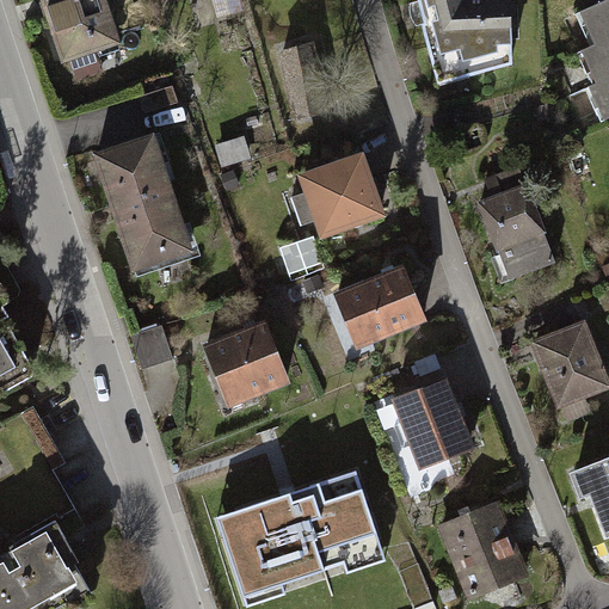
[(41,0),(61,62),(121,43),(106,0),(41,0)]
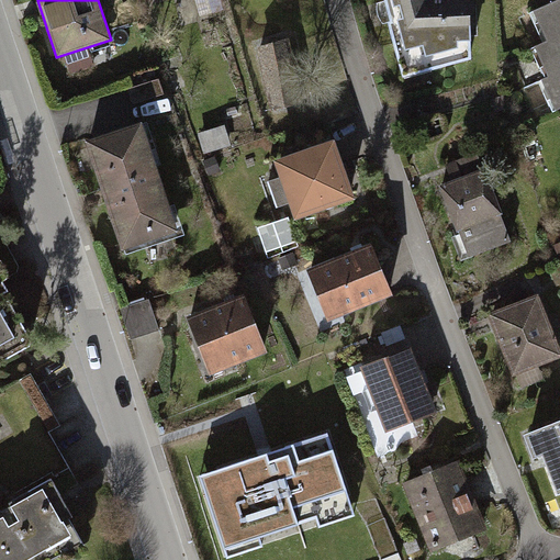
[(385,0),(404,75),(470,57),(469,0),(385,0)]
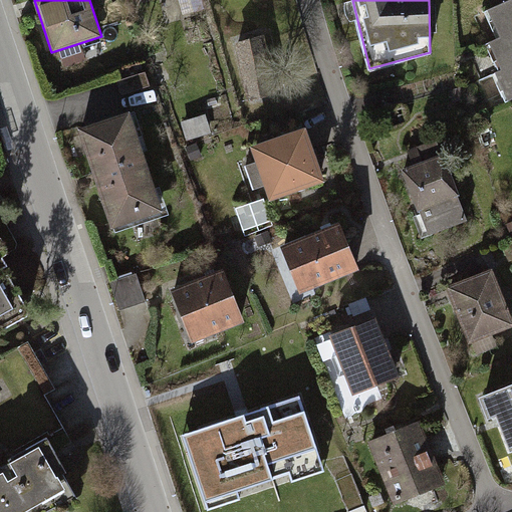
[(507,0),(489,9),(501,35),(511,31),(511,0),(507,0)]
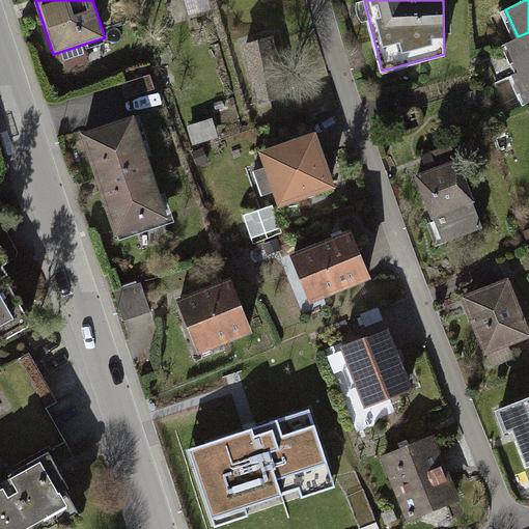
[(506,42),(520,71),(528,66),(528,32),(518,36),(506,42)]
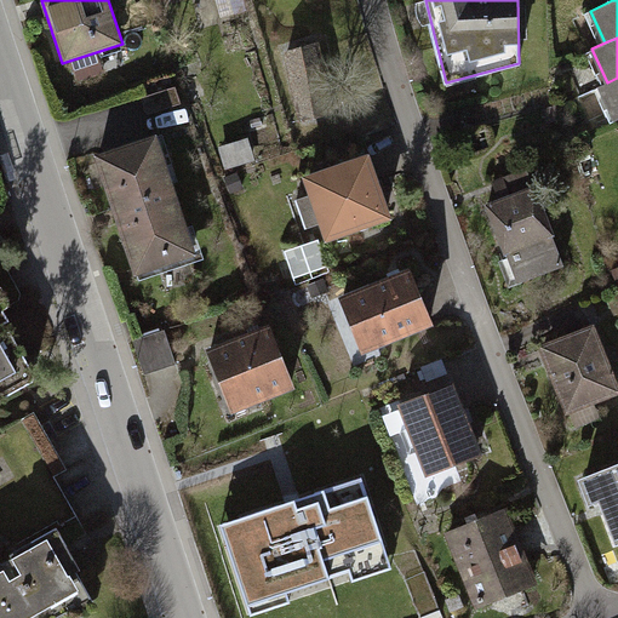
[(319,43),(285,51),(302,119),(336,112),(319,43)]
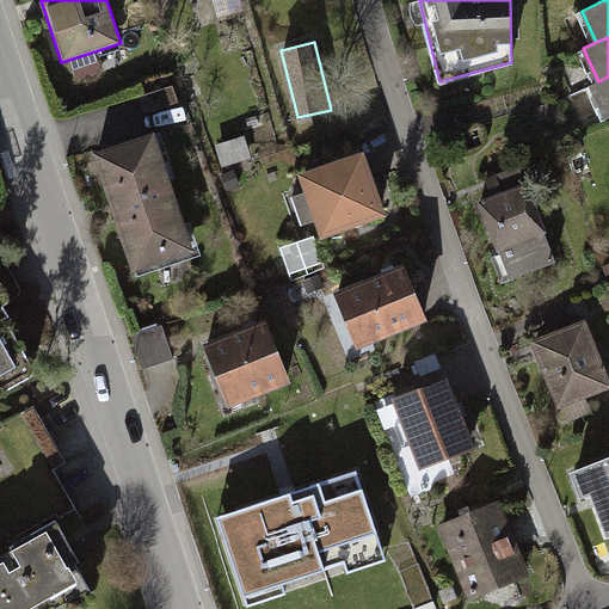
[(608,77),(598,81),(590,86),(604,120),(608,117),(608,77)]
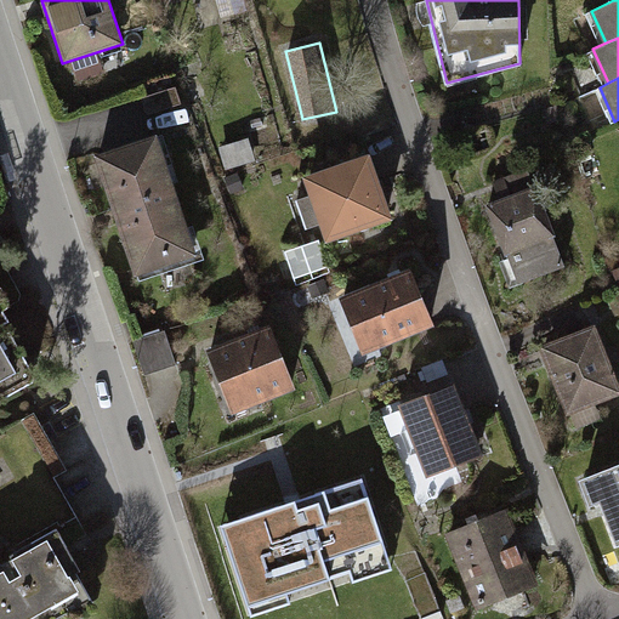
[(176,85),(142,96),(148,113),(182,102),(176,85)]
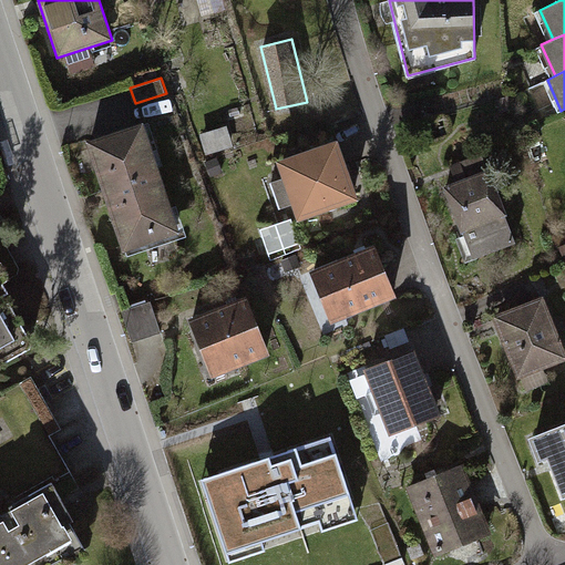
[(140,123),(84,141),(122,252),(177,233),(140,123)]
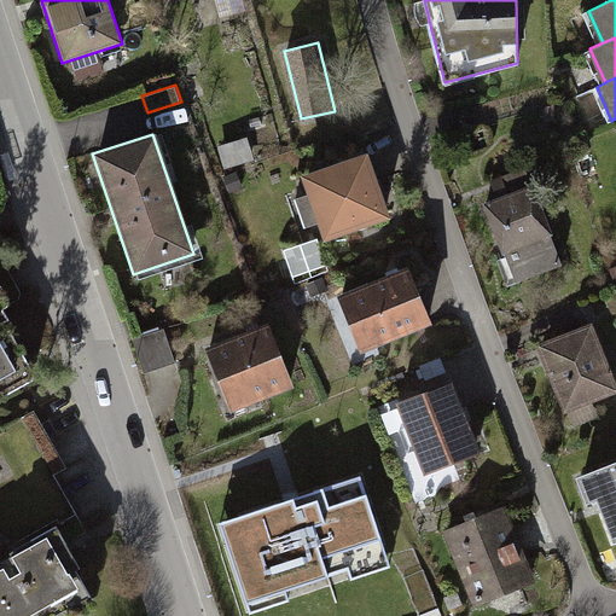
[(372,158),(311,179),(333,245),(395,224),(372,158)]
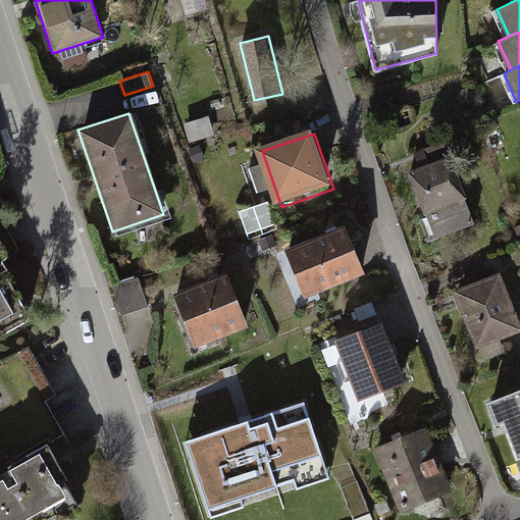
[(420,167),(410,171),(435,237),(475,220),(444,140),(414,151),(420,167)]
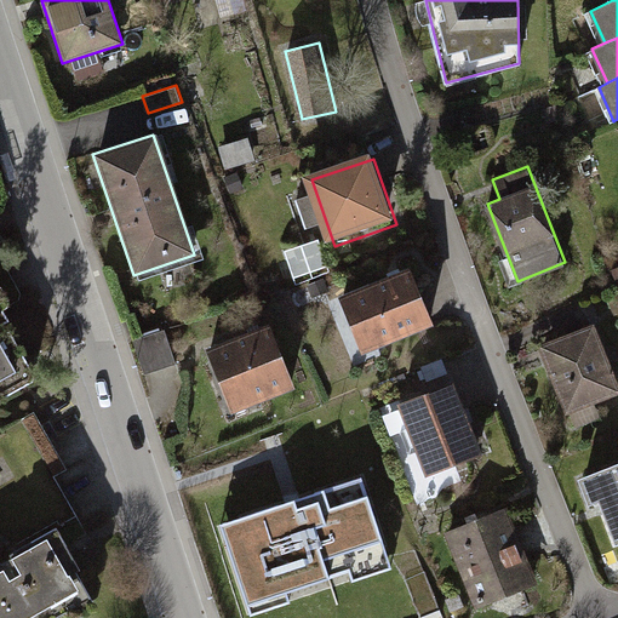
[(325,238),(290,249),(299,276),(333,265),(325,238)]
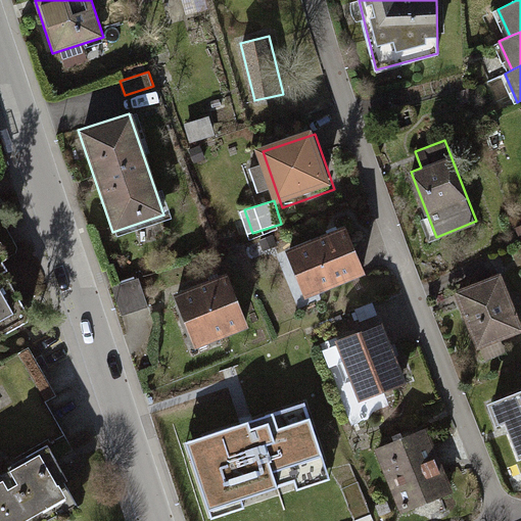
[(345,227),(284,252),(303,299),(365,274),(345,227)]
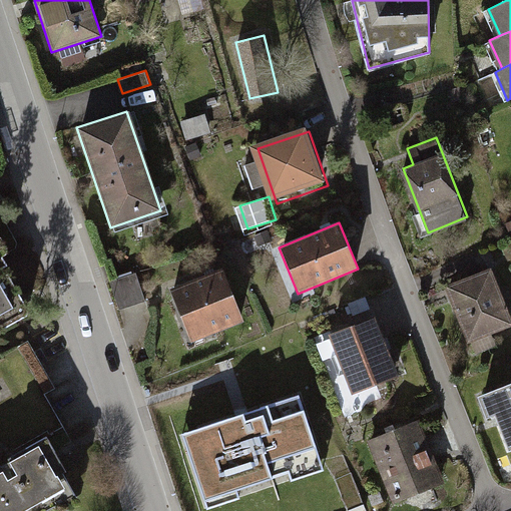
[(3,224),(0,225),(0,353),(54,327),(3,224)]
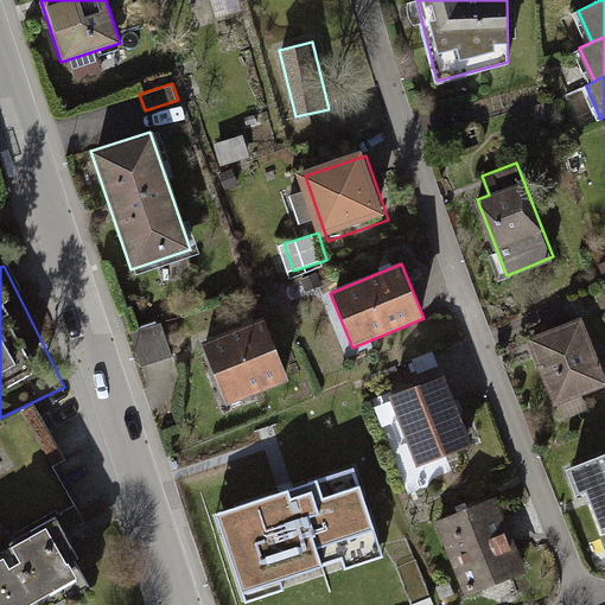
[(262,317),(199,342),(224,405),(287,380),(262,317)]
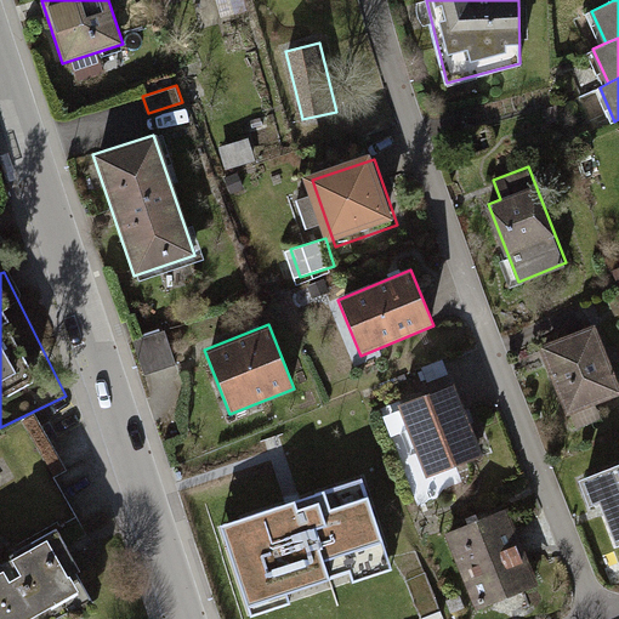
[(618,385),(595,325),(543,346),(571,414),(618,395),(618,385)]
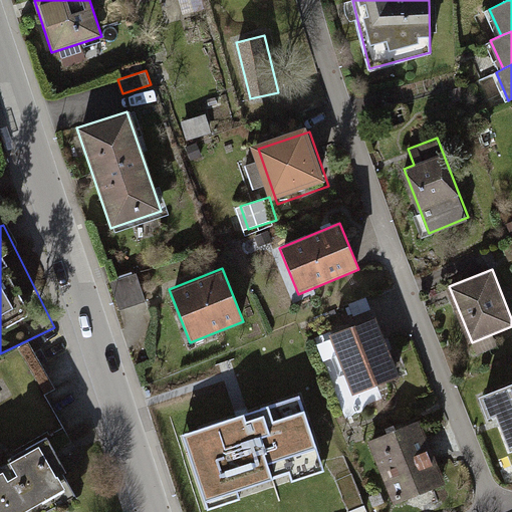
[(373,318),(328,336),(351,395),(397,376),(373,318)]
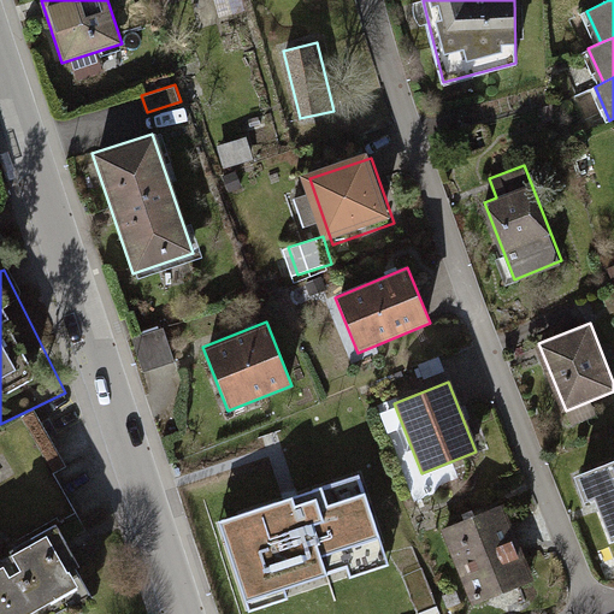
[(613,462),(588,473),(613,537),(613,462)]
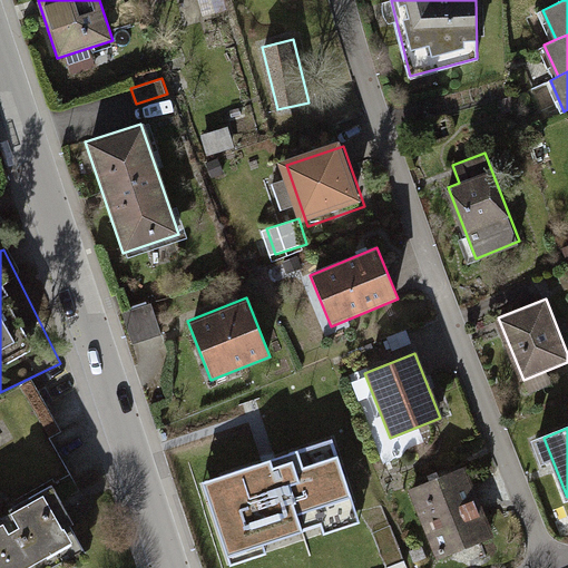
[(335,432),(206,475),(229,546),(359,503),(335,432)]
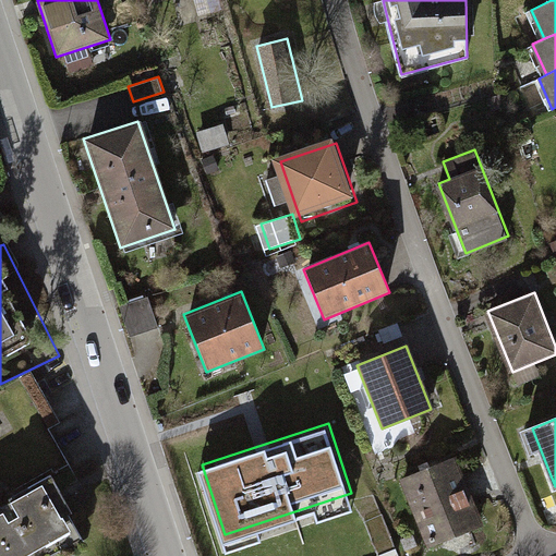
[(455,457),(400,479),(430,547),(483,524),(455,457)]
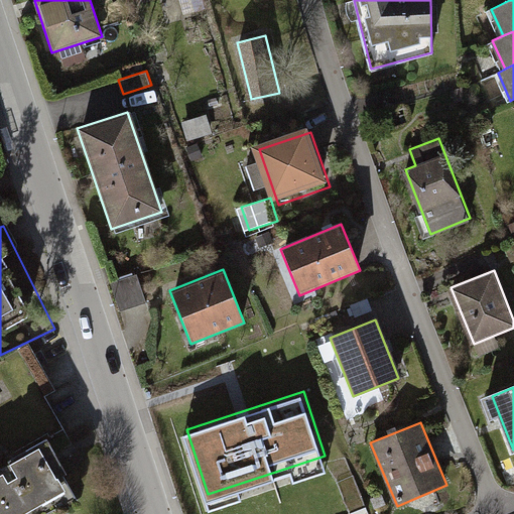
[(65,444),(0,472),(0,513),(89,513),(94,512),(65,444)]
